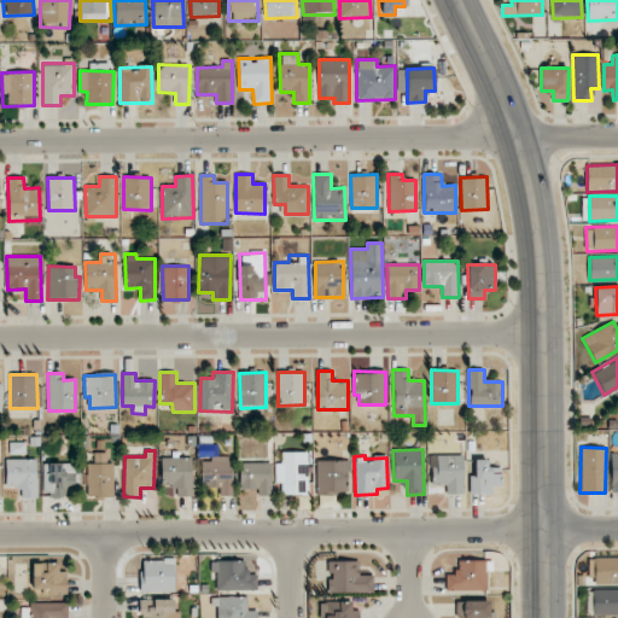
[(464,494),(464,455),(431,455),(431,485),(445,485),(447,494),(464,494)]
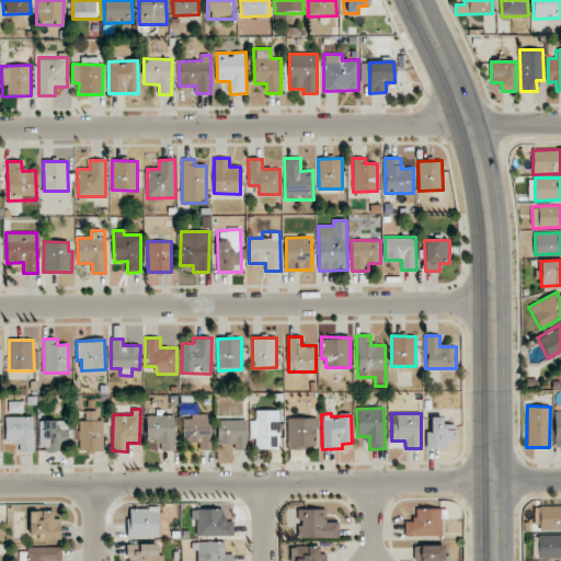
[(146,415),(147,442),(158,442),(158,451),(175,450),(174,415),(146,415)]
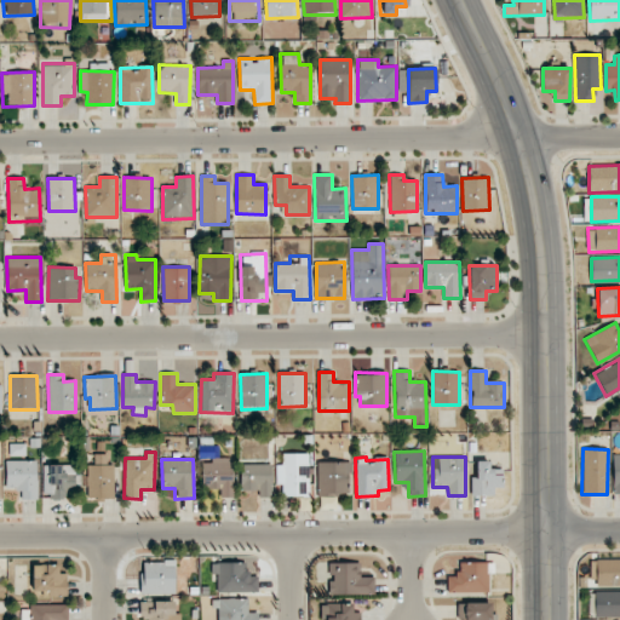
[(38,499),(36,460),(5,461),(6,489),(22,489),(22,500),(38,499)]
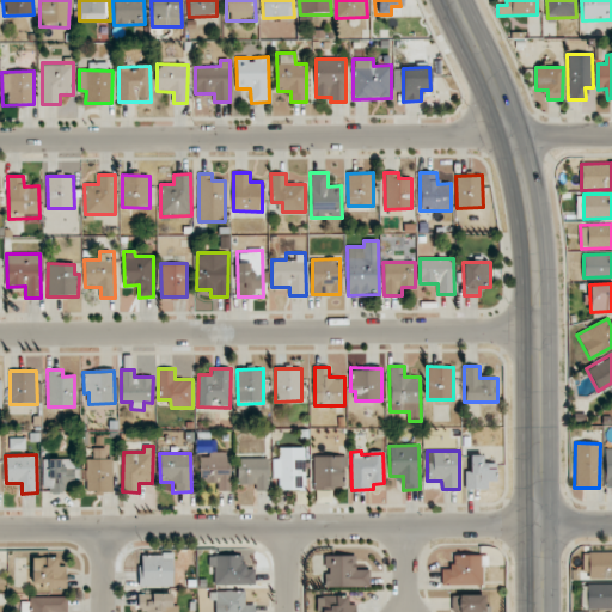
[(465,489),(487,489),(487,481),(496,481),(496,463),(483,463),(483,456),(470,456),(471,472),(465,472),(465,489)]
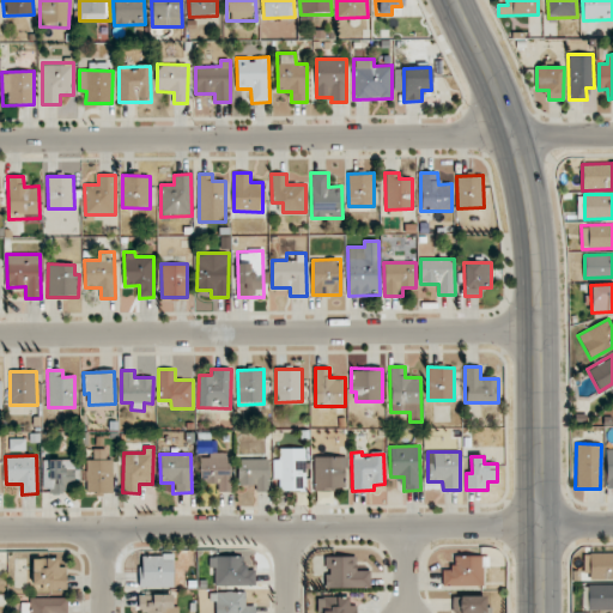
[(305,457),(279,457),(279,492),(305,491),(305,457)]
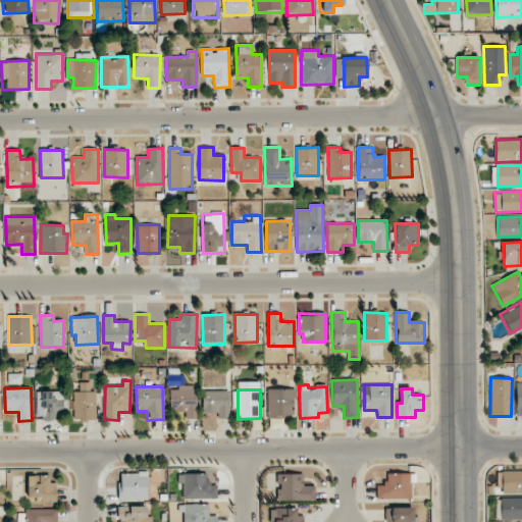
[(267,389),(267,417),(295,417),(295,389),(267,389)]
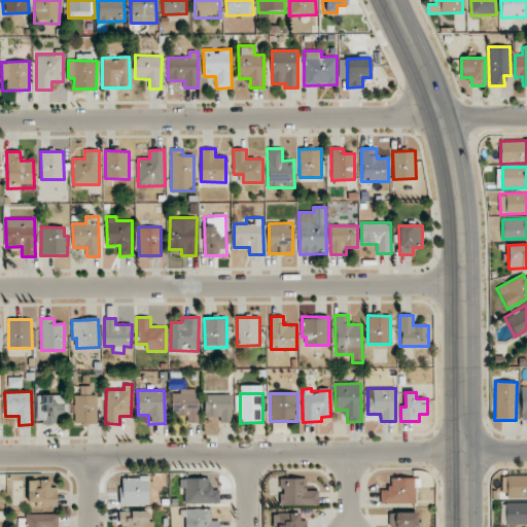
[(205,417),(220,416),(220,423),(232,422),(231,394),(204,395),(205,417)]
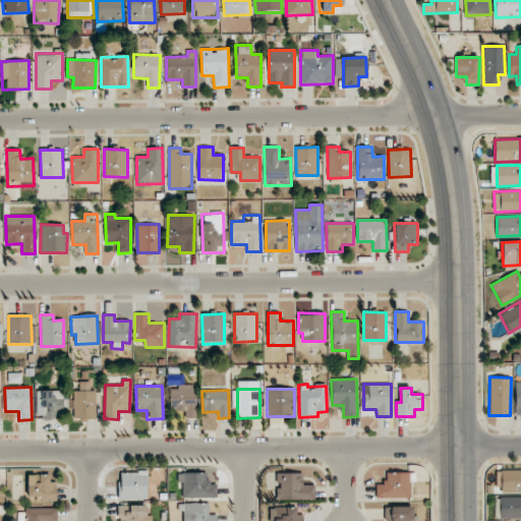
[(36,391),(37,417),(59,417),(59,409),(65,409),(65,391),(36,391)]
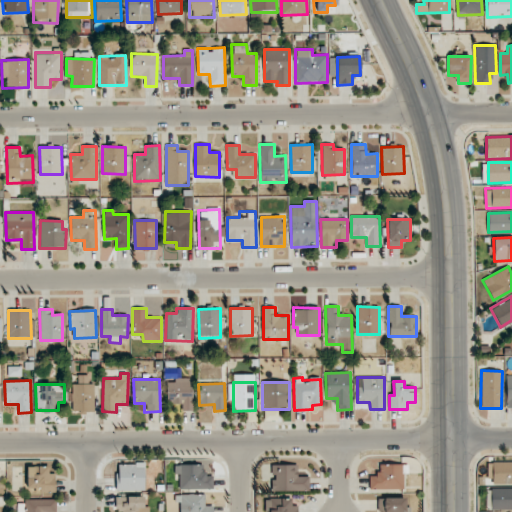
[(95,412),(94,384),(72,384),(72,412),(95,412)]
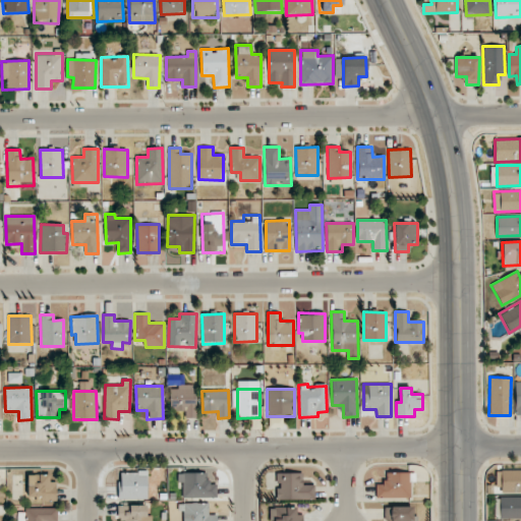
[(502,493),(520,491),(520,469),(501,470),(502,493)]
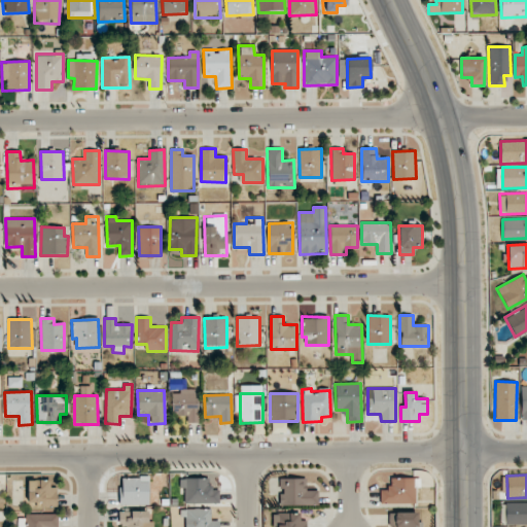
[(148,504),(149,478),(119,477),(118,503),(148,504)]
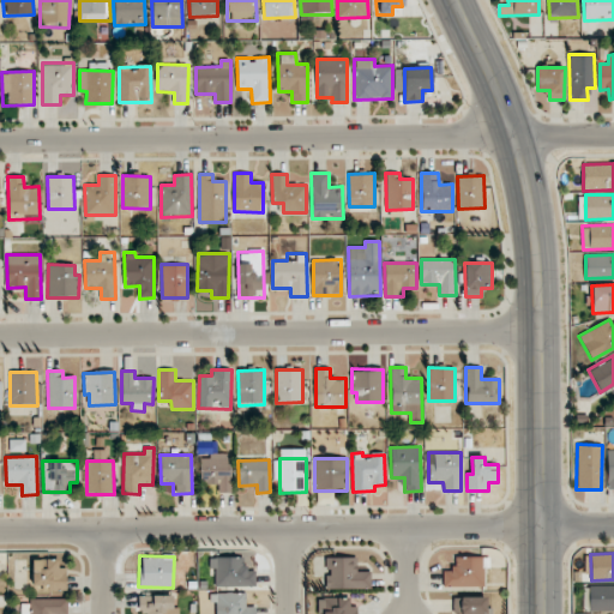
[(256,587),(256,571),(244,571),(244,557),(210,558),(210,567),(215,567),(216,587),(256,587)]
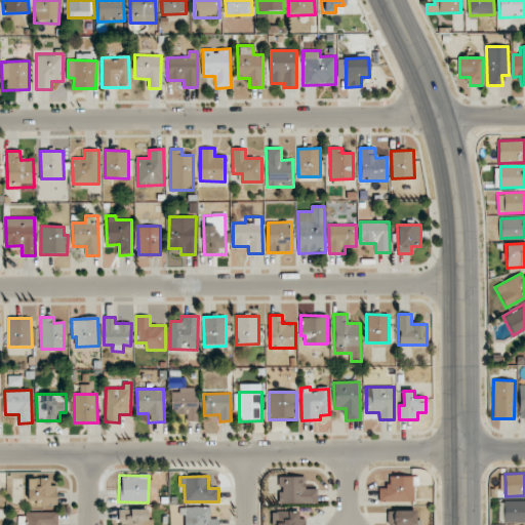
[(279,503),(318,503),(318,488),(305,488),(305,477),(279,476),(279,503)]
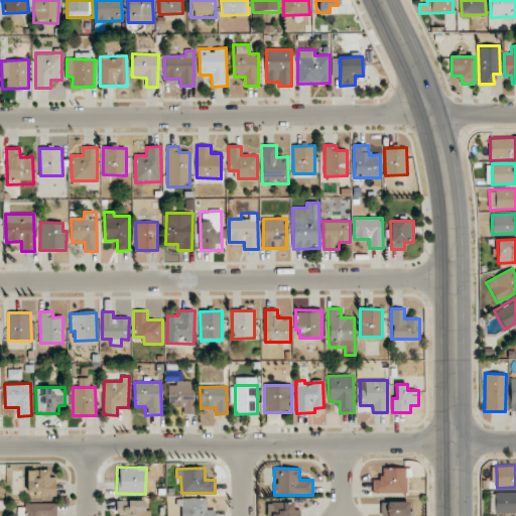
[(406,493),(406,468),(381,468),(381,480),(372,480),(372,493),(406,493)]
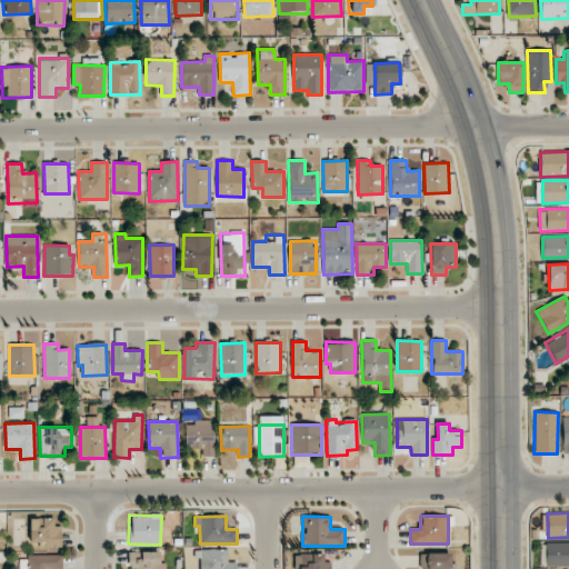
[(61,547),(60,518),(29,519),(30,548),(61,547)]
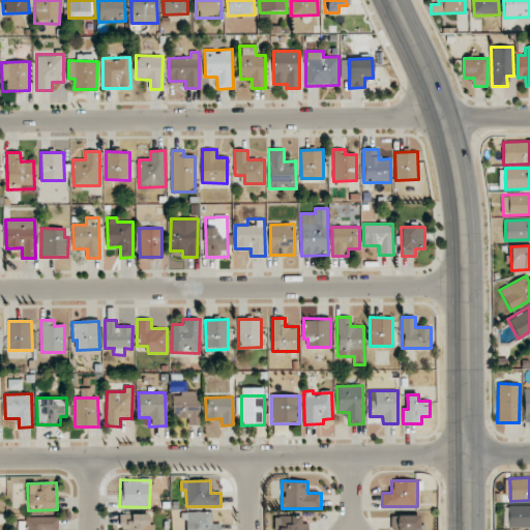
[(529,505),(508,505),(508,527),(529,527),(529,505)]
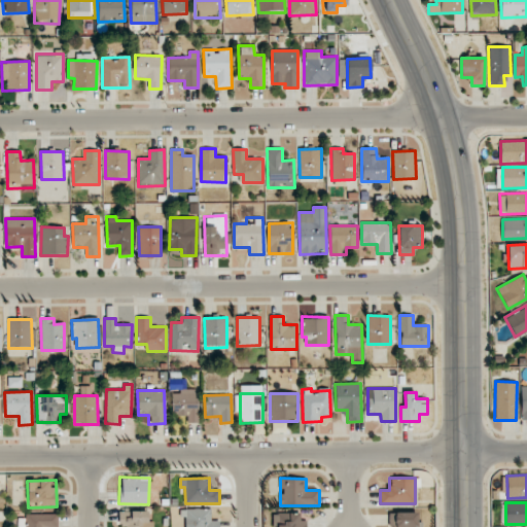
[(218,526),(219,520),(211,520),(211,508),(184,510),(184,526),(218,526)]
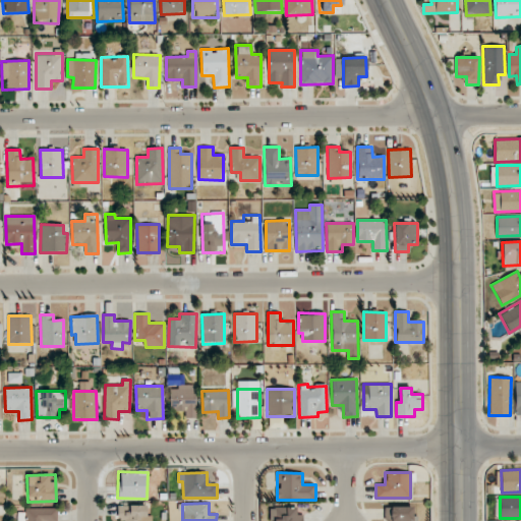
[(118,520),(128,520),(127,520),(150,520),(150,505),(117,506),(118,520)]
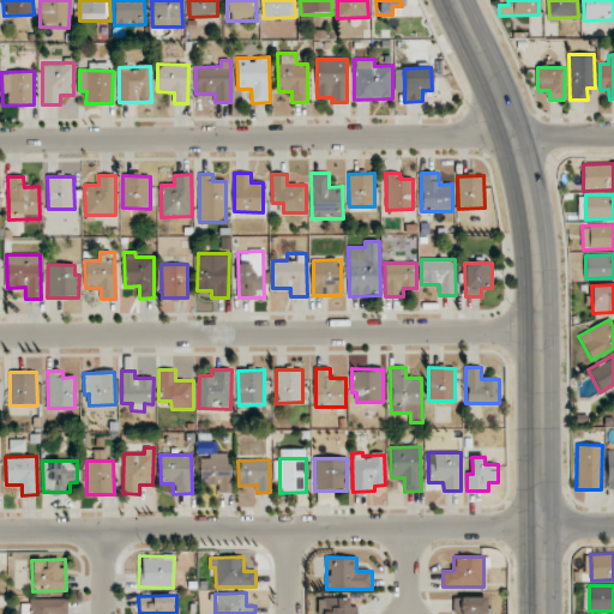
[(486,613),(486,596),(453,597),(453,613),(463,613),(486,613)]
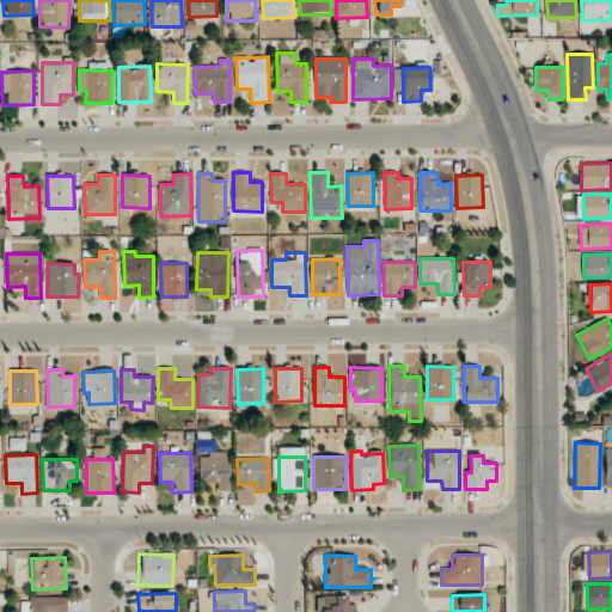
[(67,611),(67,597),(30,597),(30,611),(57,611),(67,611)]
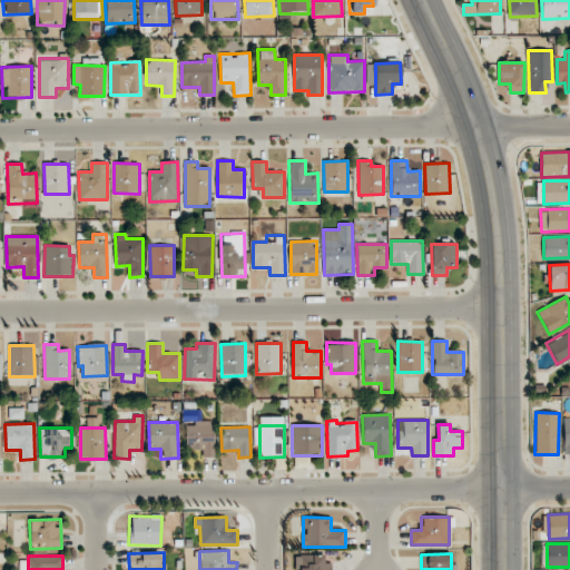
[(324,556),(295,556),(295,569),(300,569),(331,569),(332,563),(324,563),(324,556)]
